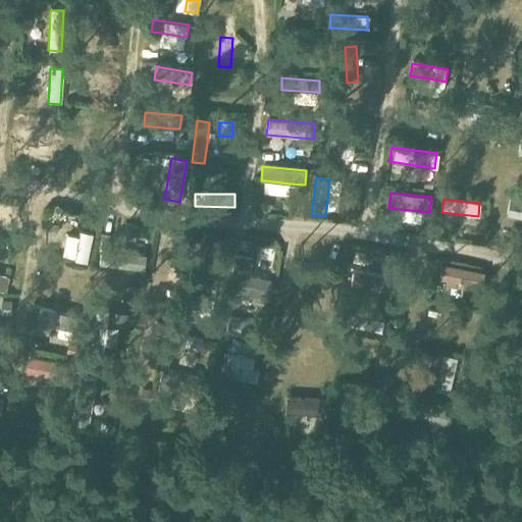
[(521,201),(509,199),(506,216),(521,218),(521,201)]
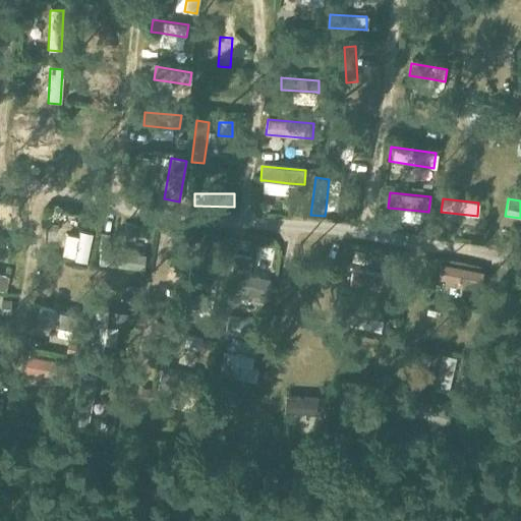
[(74,256),(73,259),(85,262),(92,233),(79,231),(78,236),(74,256)]
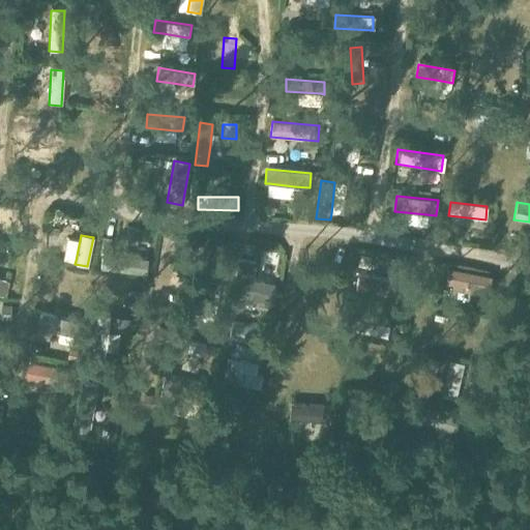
[(208,248),(201,292),(217,295),(225,252),(208,248)]
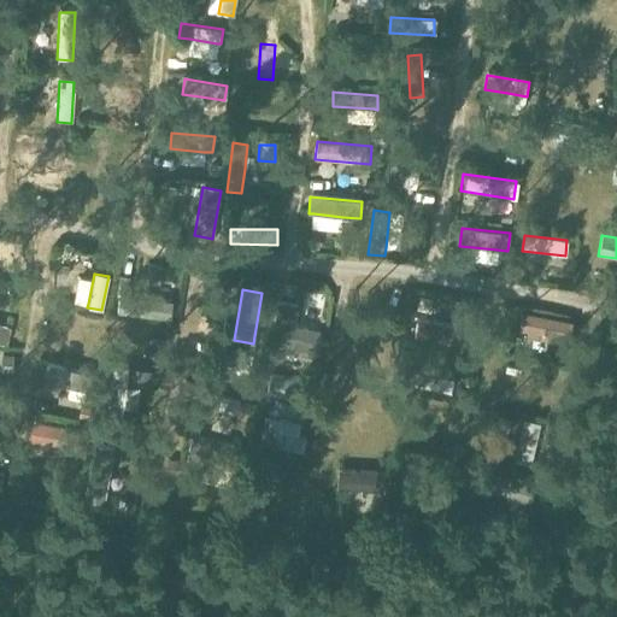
[(118,295),(117,313),(169,319),(171,301),(118,295)]
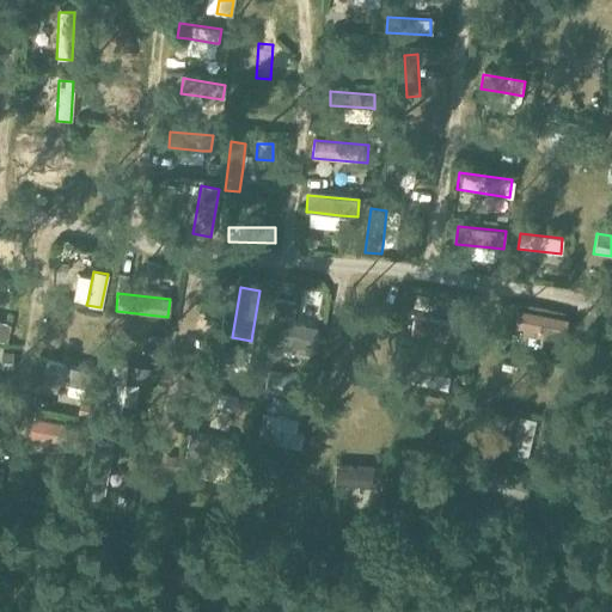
[(263,337),(312,347),(316,325),(291,320),(294,300),(270,295),(263,337)]
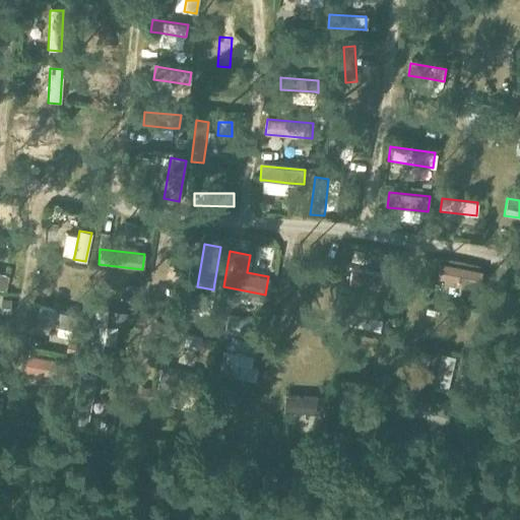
[(439,263),(436,276),(478,284),(480,271),(439,263)]
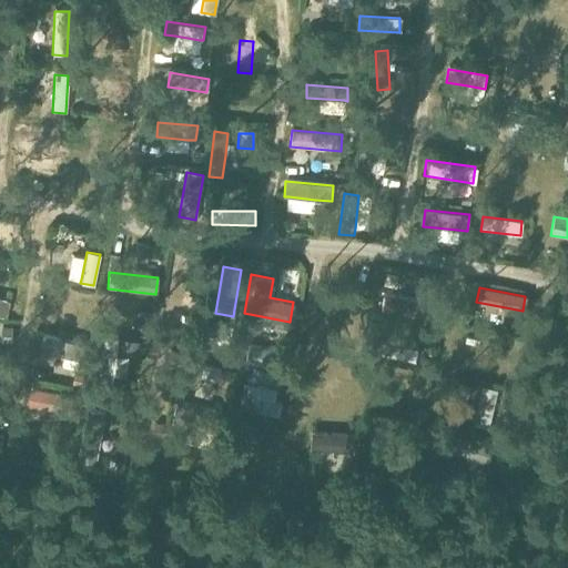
[(383,293),(381,311),(430,320),(434,303),(383,293)]
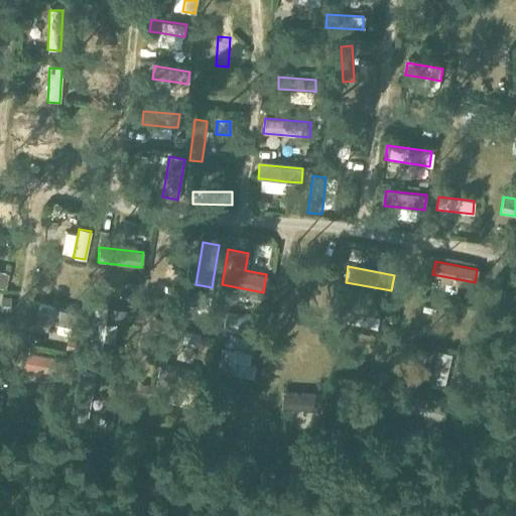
[(0,271),(0,287),(5,289),(8,273),(0,271)]
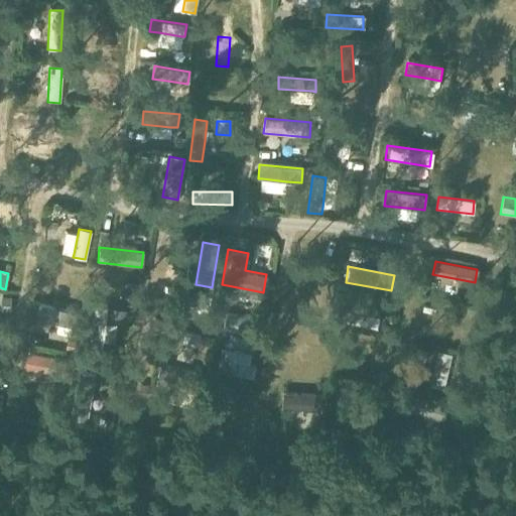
[(185,291),(183,302),(188,303),(208,306),(210,296),(185,291)]
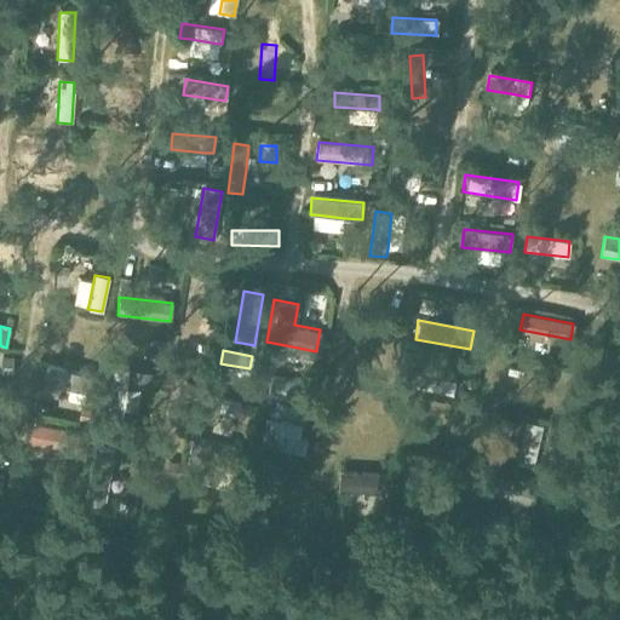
[(46,365),(41,382),(69,388),(85,391),(95,394),(98,377),(46,365)]
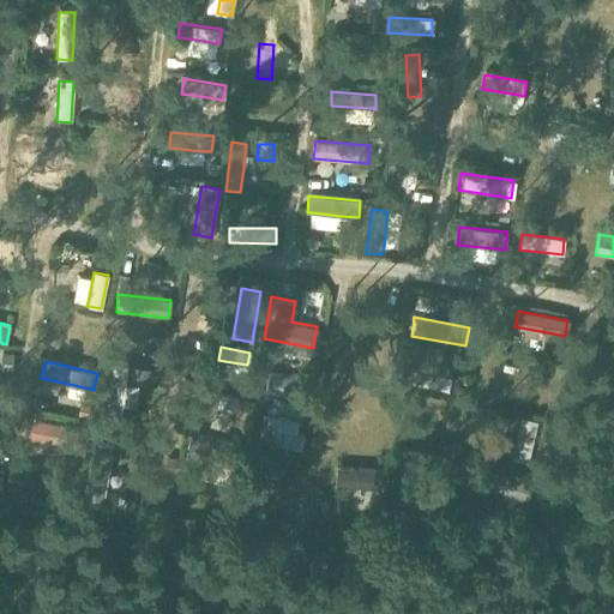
[(112,363),(106,411),(119,414),(120,407),(122,385),(125,365),(112,363)]
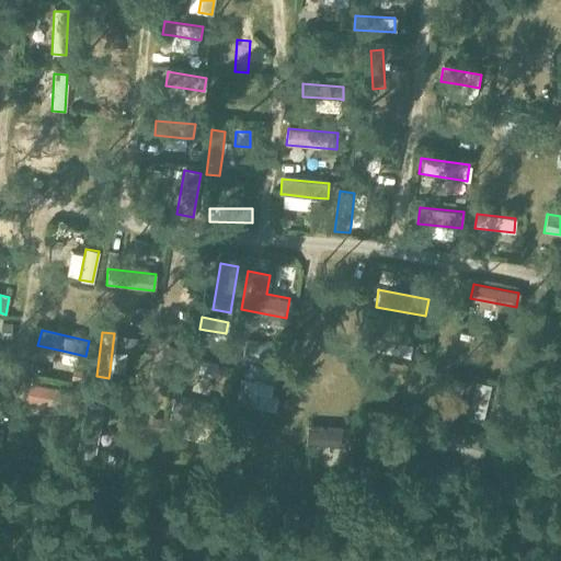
[(373,336),(370,350),(408,356),(410,344),(392,341),(379,339),(373,336)]
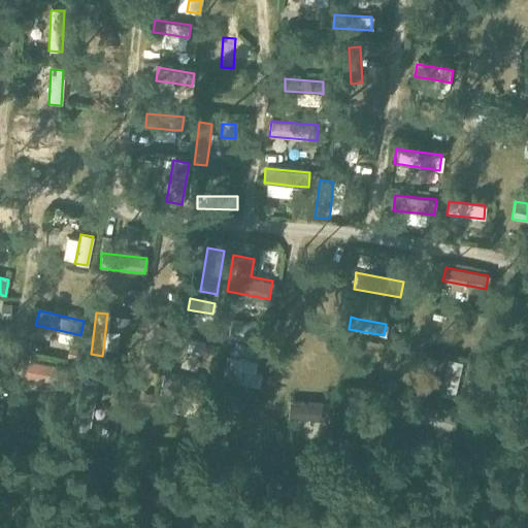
[(231,321),(228,336),(260,342),(263,327),(231,321)]
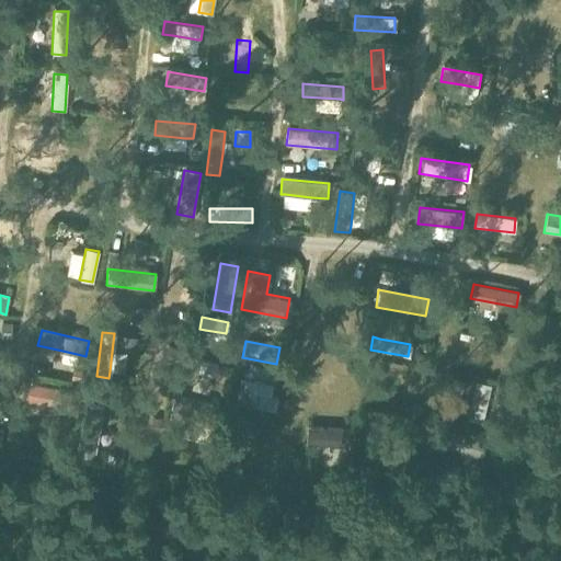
[(180,353),(176,365),(214,376),(217,364),(180,353)]
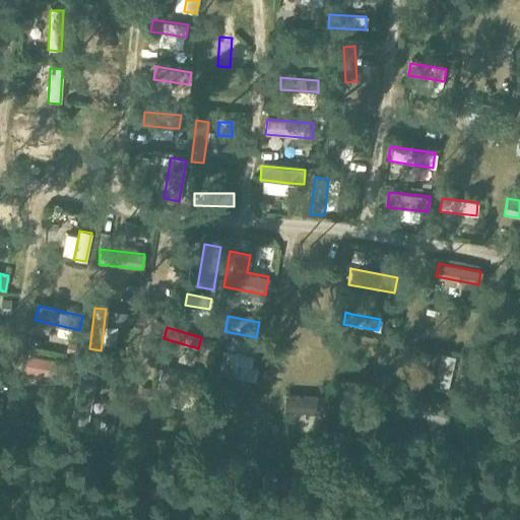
[(434,384),(433,389),(445,392),(454,356),(441,353),(436,374),(434,384)]
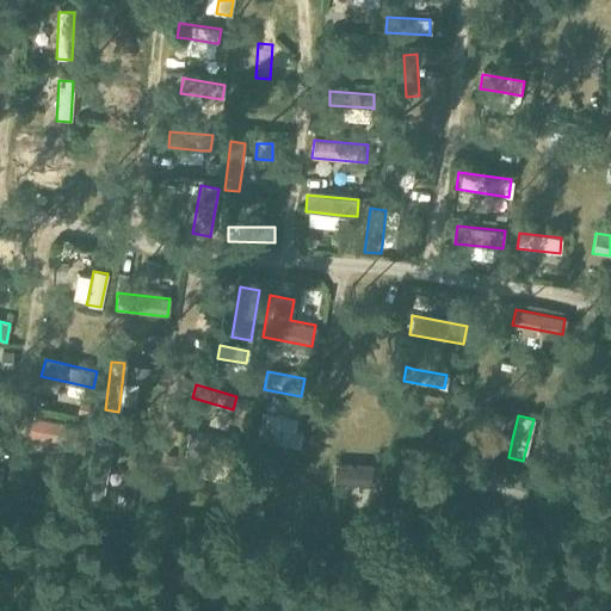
[(31,417),(29,436),(82,445),(85,426),(31,417)]
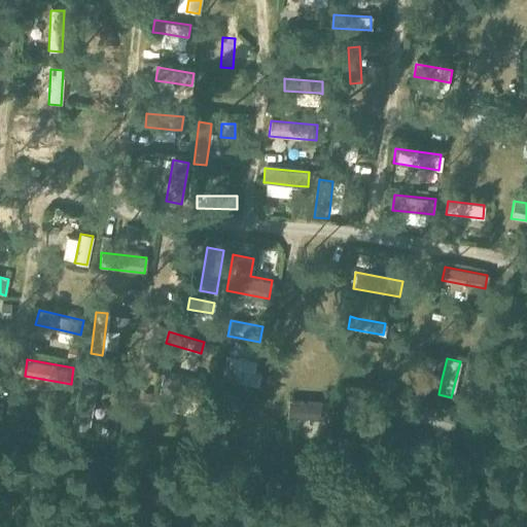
[(224,366),(222,379),(258,385),(260,374),(253,373),(227,367),(224,366)]
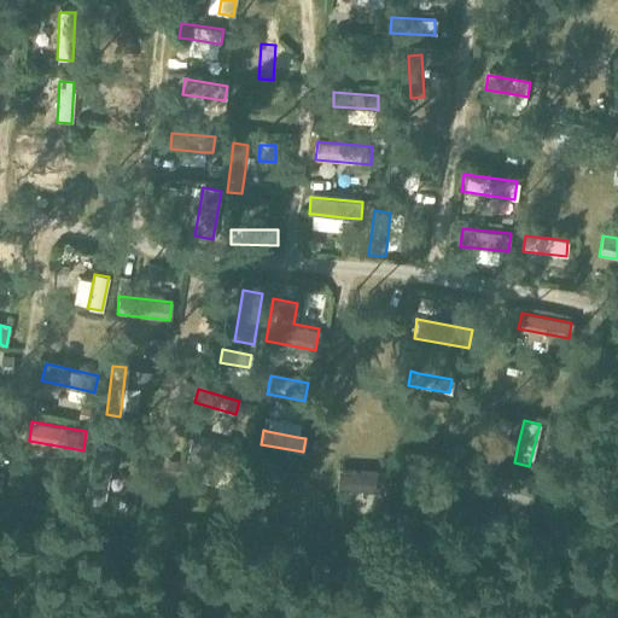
[(190,439),(185,459),(232,470),(237,450),(190,439)]
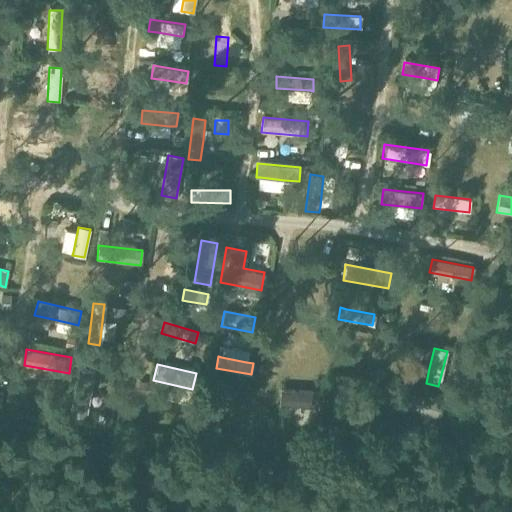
[(79,369),(70,414),(85,416),(94,371),(79,369)]
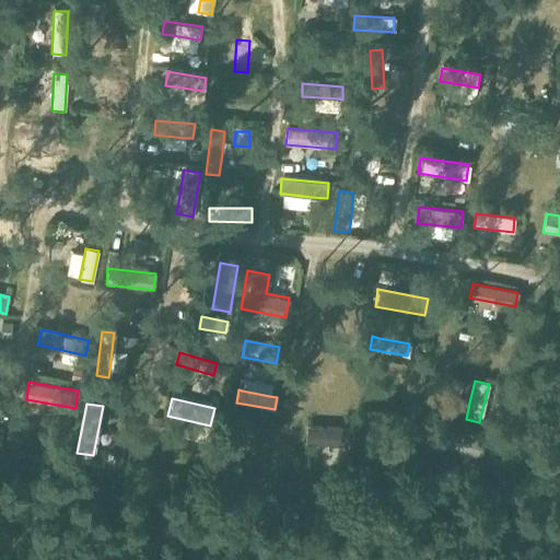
[(366,419),(362,454),(374,455),(380,420),(366,419)]
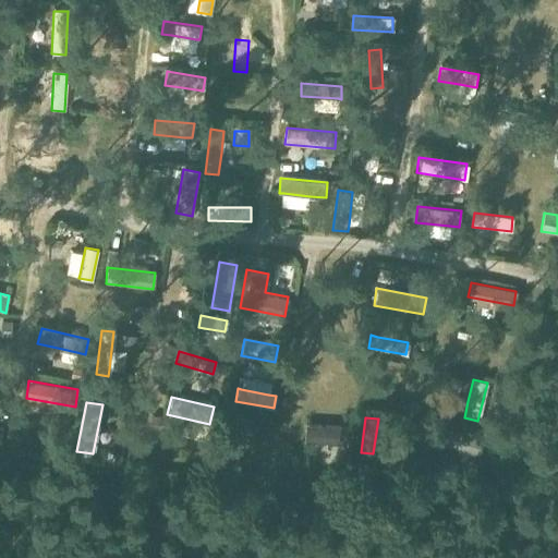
[(305,425),(304,441),(350,444),(351,427),(305,425)]
